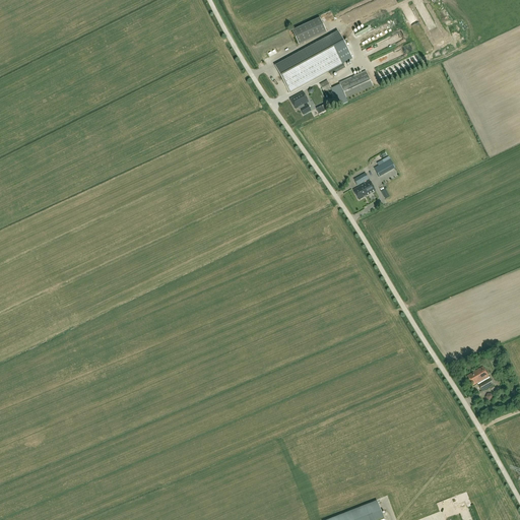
[(320,18),(293,30),(299,46),(326,33),(320,18)]
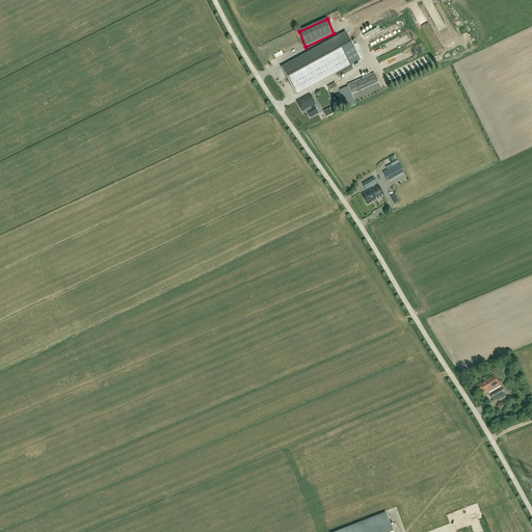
[(353,70),(343,50),(337,38),(282,69),(296,96),(337,74),(339,77),(353,70)]
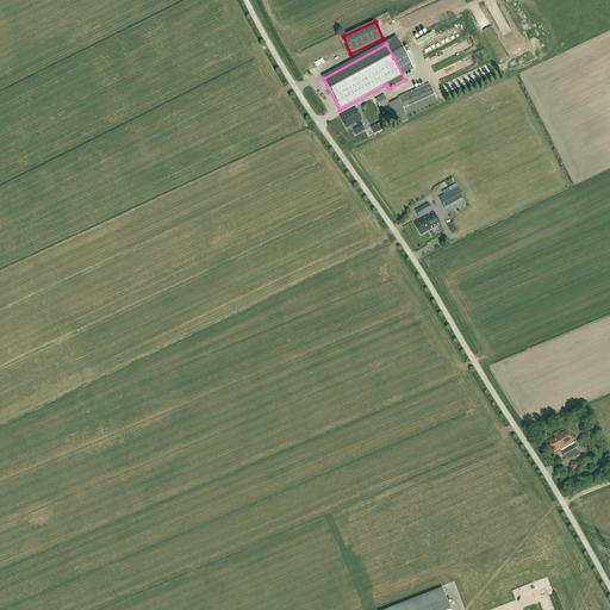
[(429,83),(398,97),(406,116),(437,103),(429,83)]
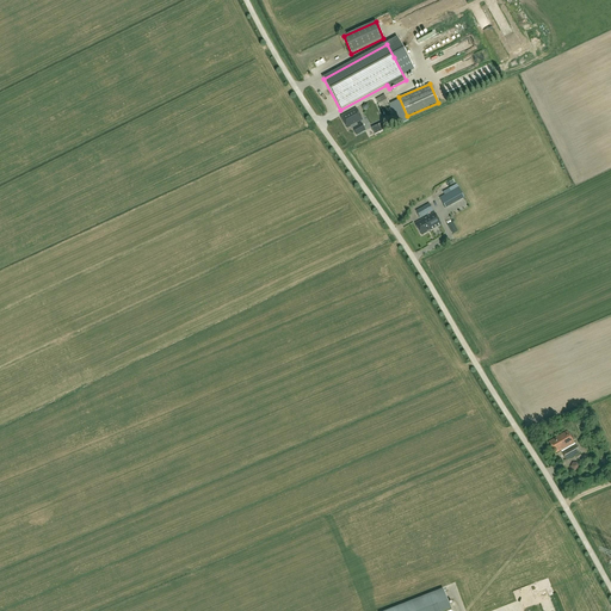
[(381,109),(389,104),(384,94),(376,99),(381,109)]
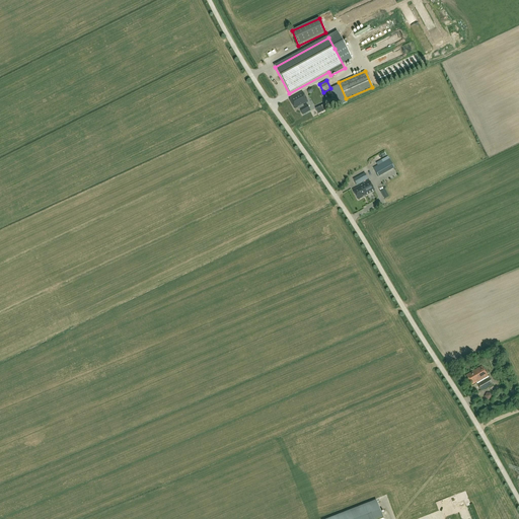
[(341,99),(336,87),(330,89),(336,102),(341,99)]
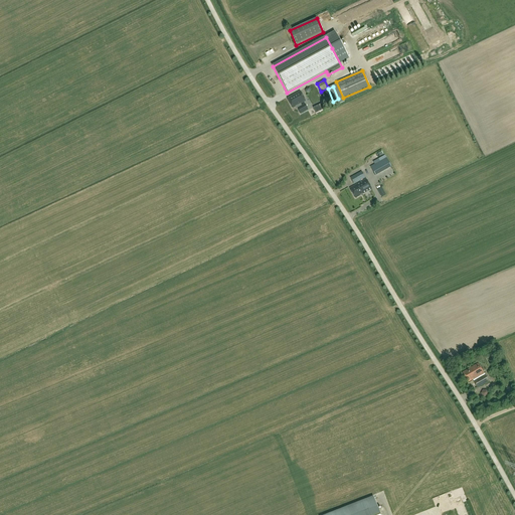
[(305,101),(300,92),(287,99),(293,108),(296,106),(300,114),(308,110),(305,104),(301,106),(300,104),(305,101)]
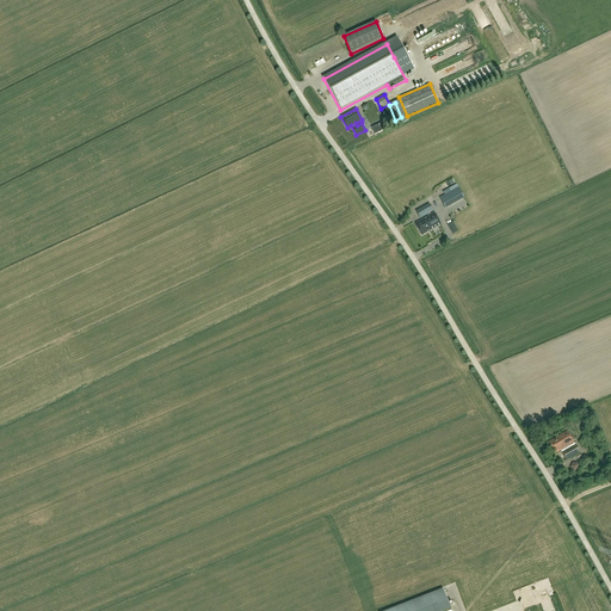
[(384,122),(371,128),(375,135),(388,128),(384,122)]
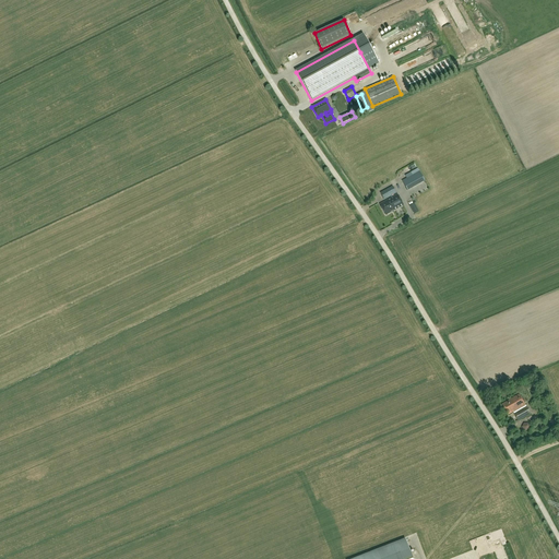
[(402,181),(407,190),(425,181),(419,171),(402,181)]
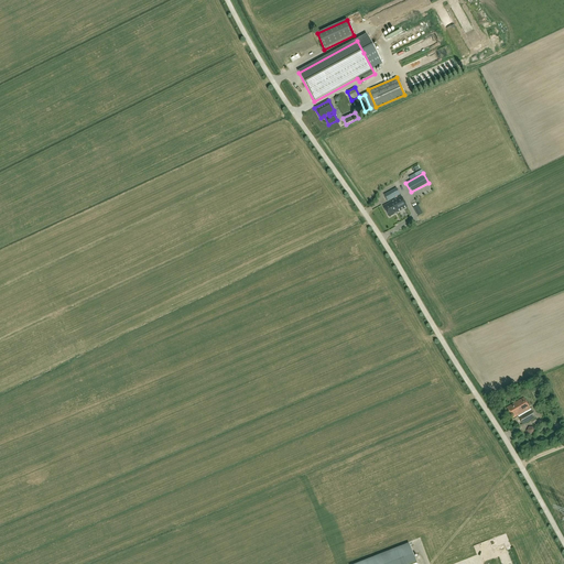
[(388,202),(400,195),(396,188),(383,195),(388,202)]
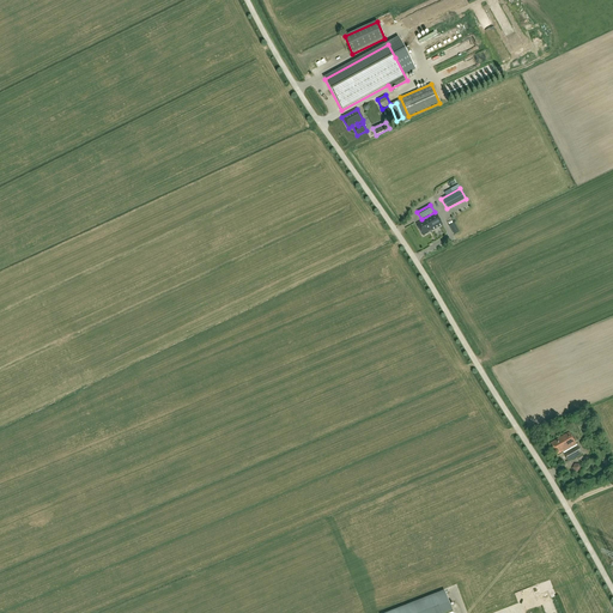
[(416,224),(423,236),(443,225),(436,213),(416,224)]
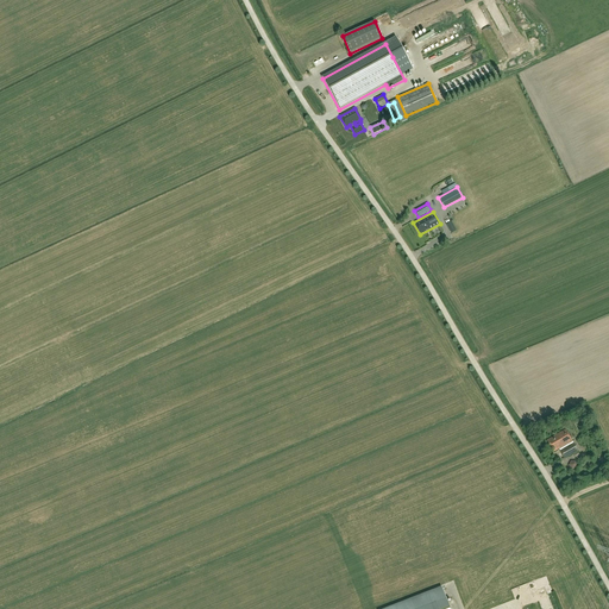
[(577,451),(565,429),(547,440),(553,452),(559,449),(565,458),(577,451)]
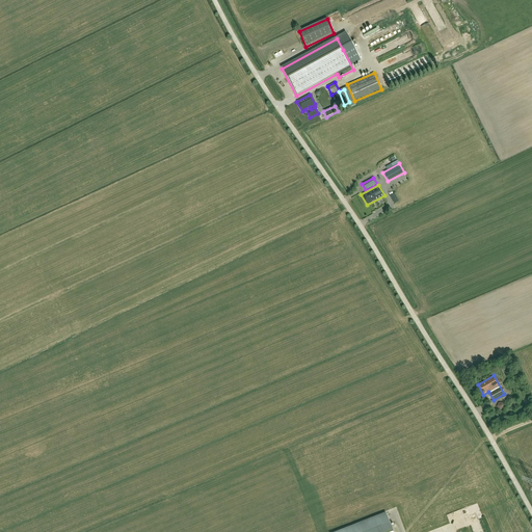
[(393,531),(386,512),(335,531),(393,531)]
